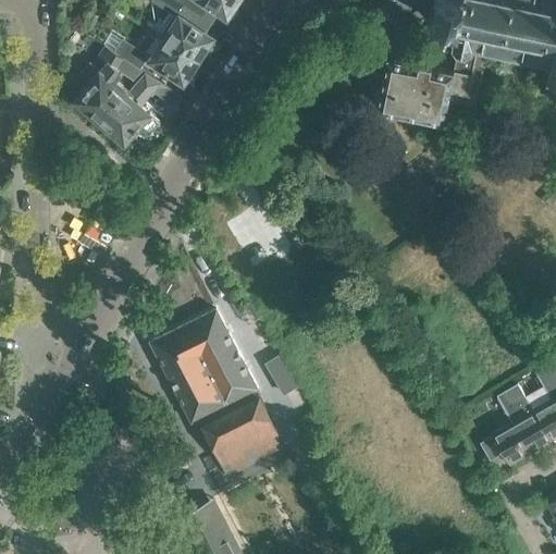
[(151,0),(151,2),(178,20),(165,39),(185,53),(197,62),(205,51),(207,52),(211,52),(215,46),(214,41),(190,25),(197,14),(175,0),(151,0)]
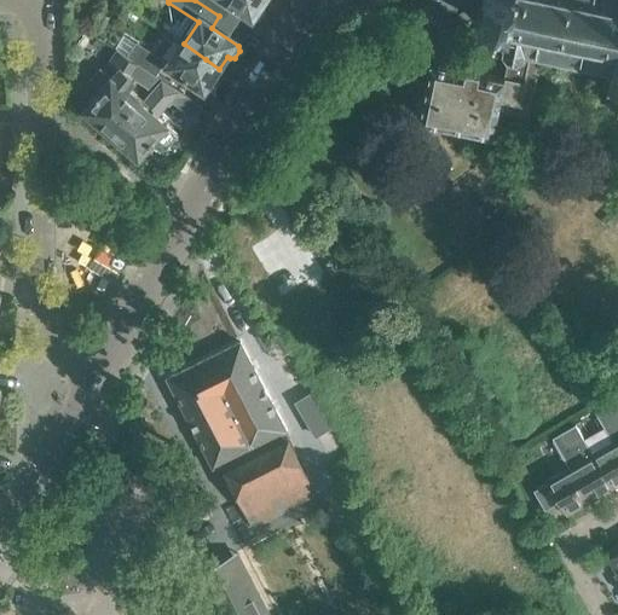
[(195,0),(219,16),(227,4),(254,22),(260,21),(265,15),(264,9),(260,6),(264,0),(195,0)]
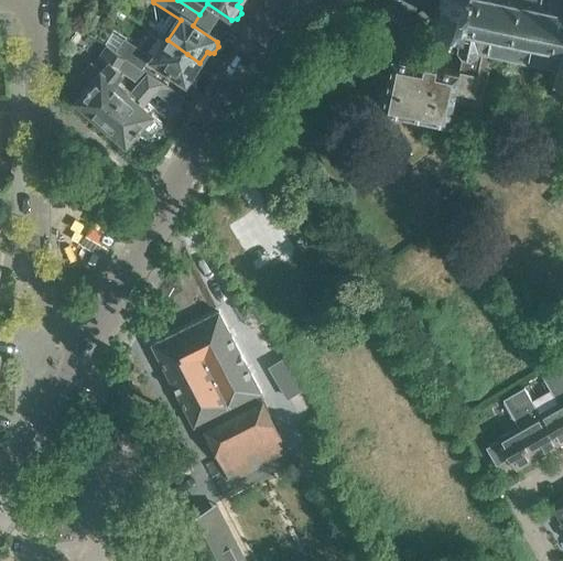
[(562,0),(441,0),(439,12),(440,12),(440,14),(435,13),(434,18),(439,19),(437,23),(442,24),(443,20),(452,21),(450,28),(453,32),(457,32),(461,30),(457,44),(456,44),(455,46),(458,47),(457,51),(456,51),(456,53),(458,53),(462,57),(461,58),(463,61),(464,58),(469,61),(471,62),(473,62),(472,60),(476,56),(478,57),(479,55),(477,54),(479,52),(482,53),(491,54),(496,55),(496,57),(498,58),(499,55),(516,60),(516,62),(519,62),(519,60),(537,63),(536,66),(539,66),(540,64),(552,66),(550,76),(555,77),(552,79),(555,83),(558,81),(562,81),(562,100),(562,106),(562,0)]
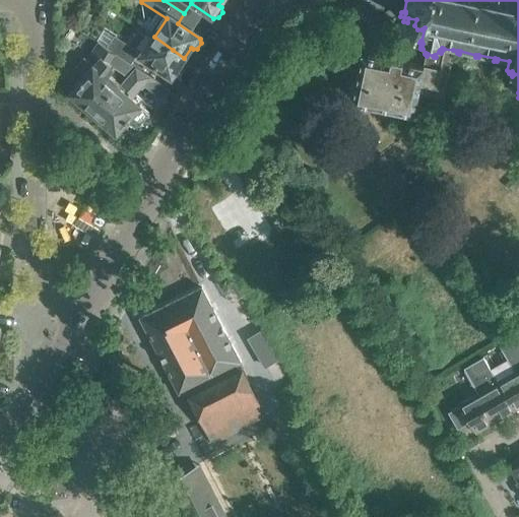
[(173,50),(154,37),(140,57),(174,79),(178,78),(181,73),(180,68),(178,67),(184,58),(173,50)]
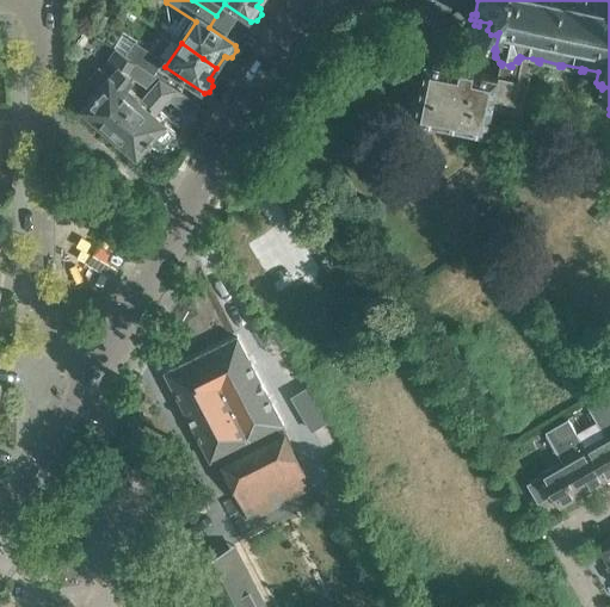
[(125,57),(153,75),(162,62),(151,56),(134,44),(125,57)]
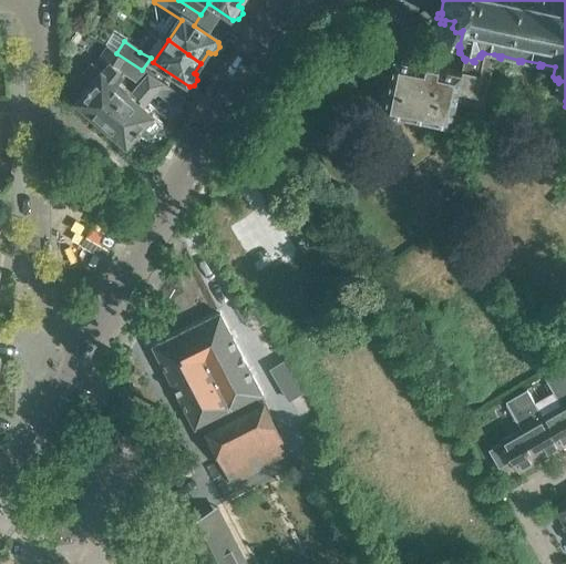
[(142,70),(116,53),(106,48),(102,54),(99,58),(107,65),(101,73),(91,65),(80,78),(90,86),(76,103),(76,109),(82,113),(88,113),(101,124),(144,72),(142,70)]
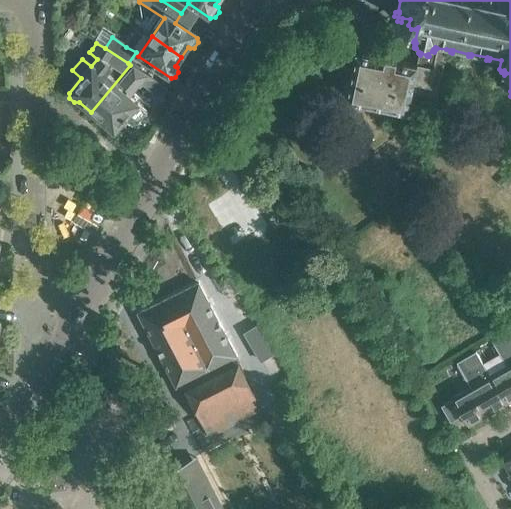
[(437,48),(437,49),(433,71),(416,67),(417,66),(355,53),(349,83),(348,82),(344,86),(343,92),(346,96),(347,97),(346,101),(348,102),(346,110),(369,115),(371,106),(408,113),(412,93),(436,98),(446,49),(437,48)]
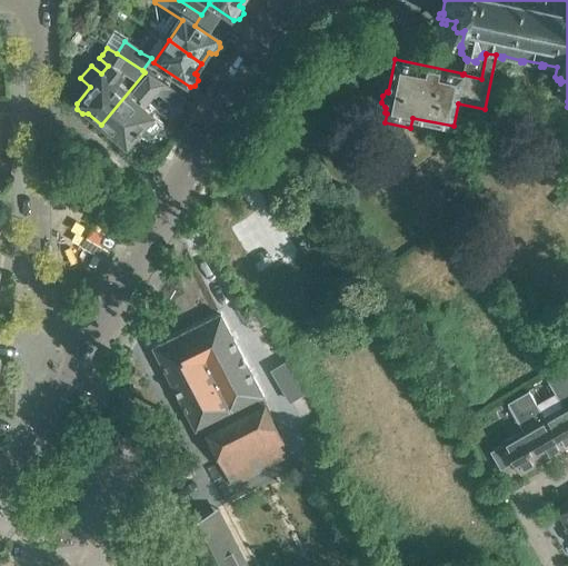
[(145,72),(101,125),(116,136),(115,142),(121,147),(128,147),(142,129),(152,138),(162,126),(142,108),(145,106),(159,89),(169,98),(175,91),(145,72)]
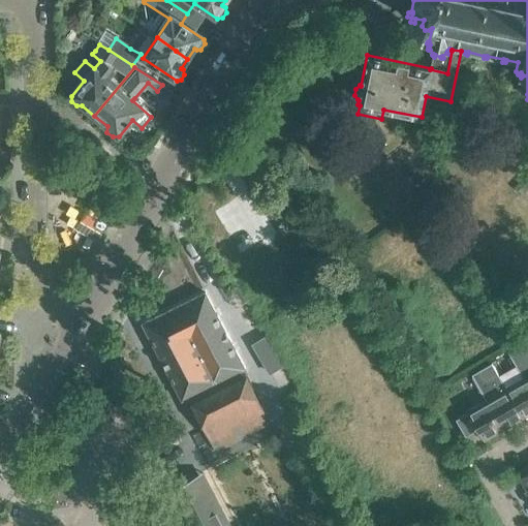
[(172,94),(163,89),(158,97),(166,102),(172,94)]
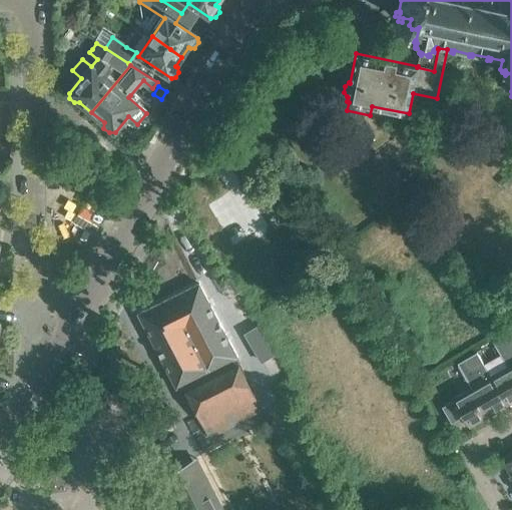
[(319,262),(306,246),(298,252),(311,269),(319,262)]
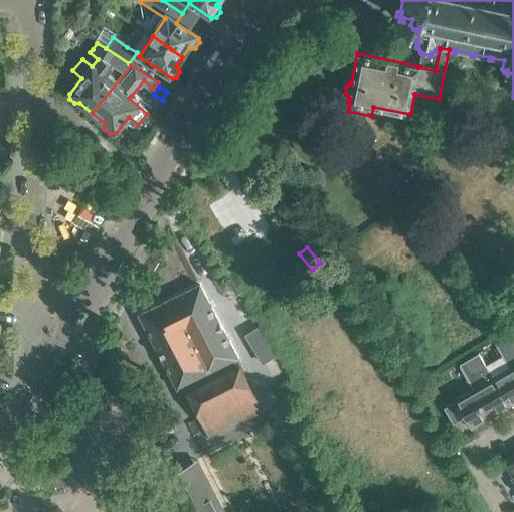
[(199,287),(139,317),(177,390),(183,387),(209,442),(264,415),(236,361),(237,360),(199,287)]
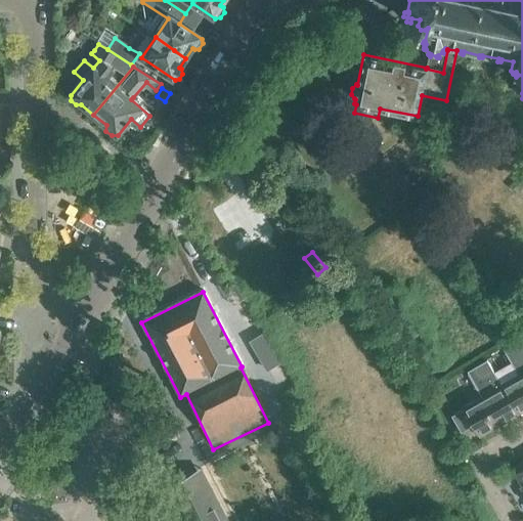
[(240,296),(236,292),(227,296),(235,311),(246,306),(240,296)]
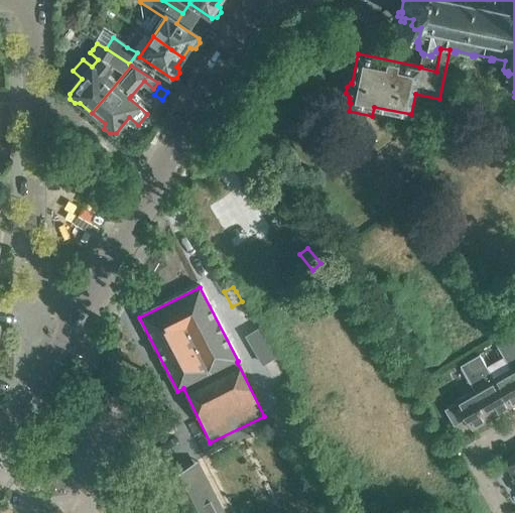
[(504,358),(486,368),(493,381),(509,409),(514,405),(514,335),(497,346),(504,358)]
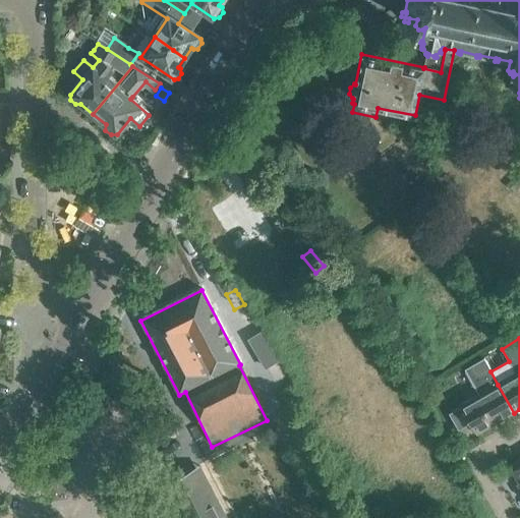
[(292,385),(275,355),(261,363),(276,393),(292,385)]
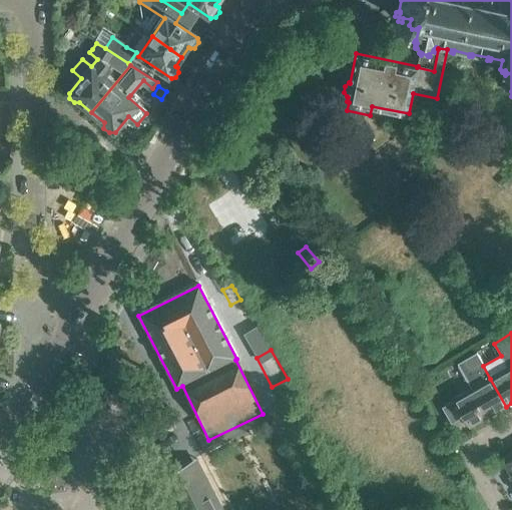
[(468,429),(481,422),(480,419),(504,405),(506,408),(506,407),(490,379),(476,355),(457,366),(471,390),(452,401),(453,402),(441,409),(451,425),(462,419),(468,429)]
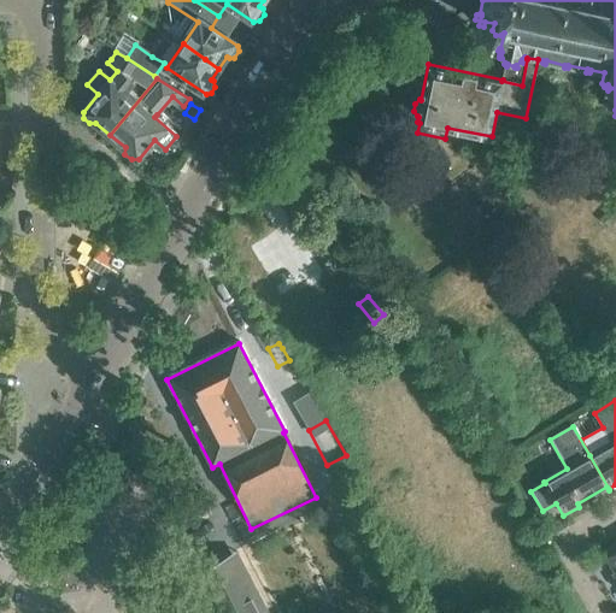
[(615,552),(605,558),(615,576),(615,552)]
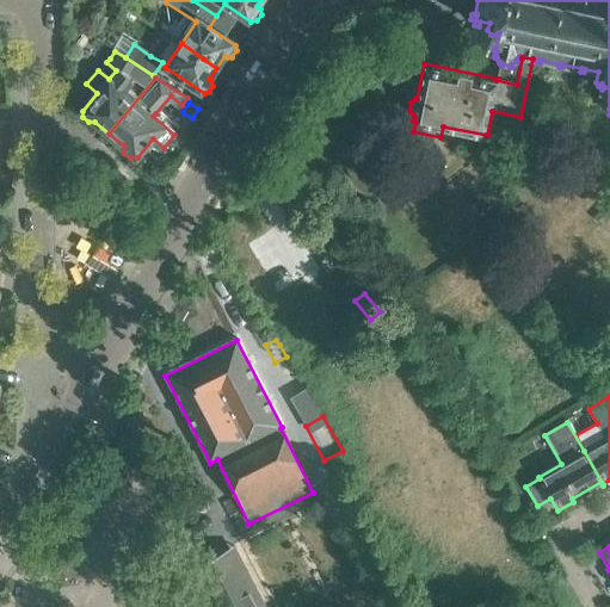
[(256,606),(240,576),(211,590),(220,606),(256,606)]
